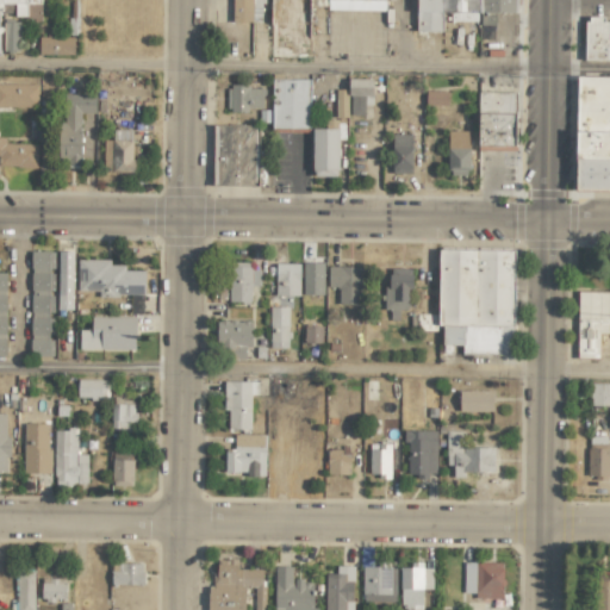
[(39,0),(0,0),(0,4),(16,4),(14,16),(26,16),(26,4),(41,4),(39,0)]
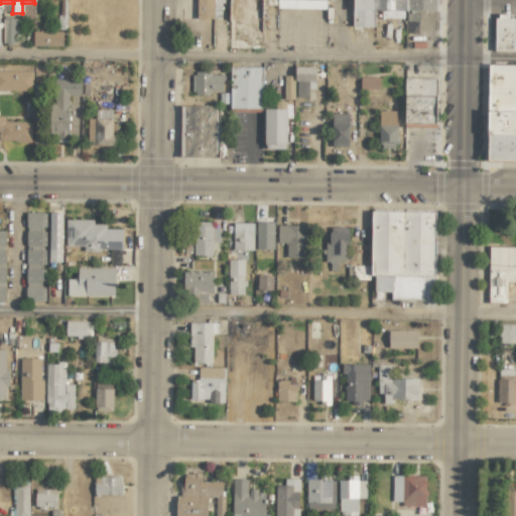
[(196,0),(196,18),(221,18),(221,0),(196,0)]
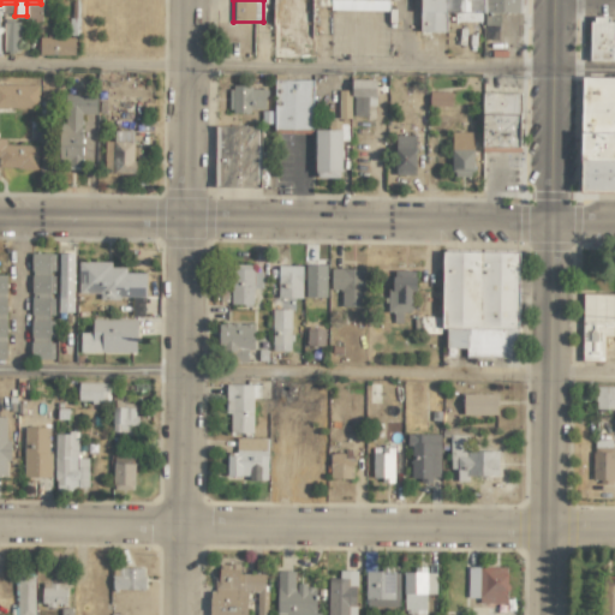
[(520,0),(329,0),(329,10),(388,11),(388,0),(419,0),(419,31),(446,31),(446,12),(520,13),(520,0)]
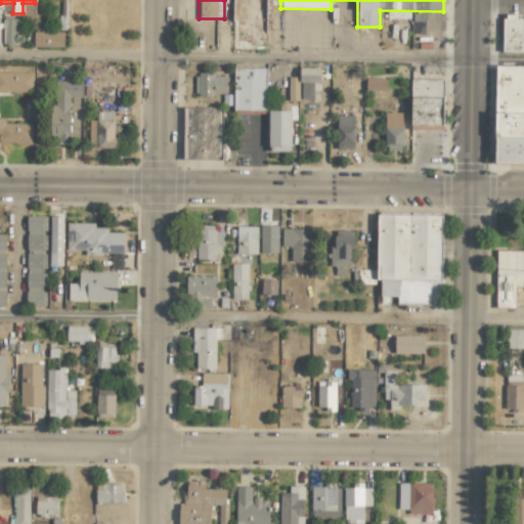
[(503,51),(523,51),(523,18),(518,18),(518,14),(503,14),(503,51)]
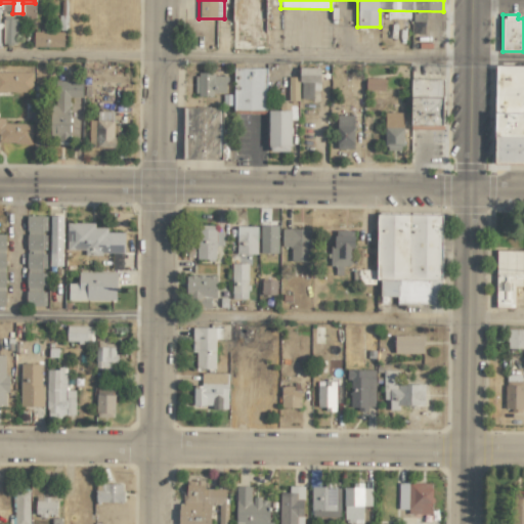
[(3,18),(2,45),(16,45),(17,19),(3,18)]
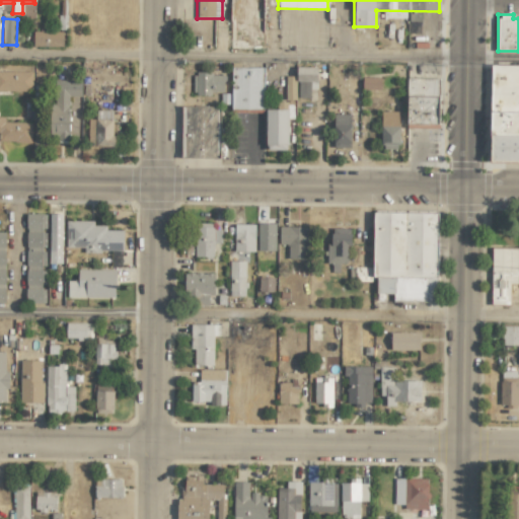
[(32,31),(32,47),(63,47),(63,31),(32,31)]
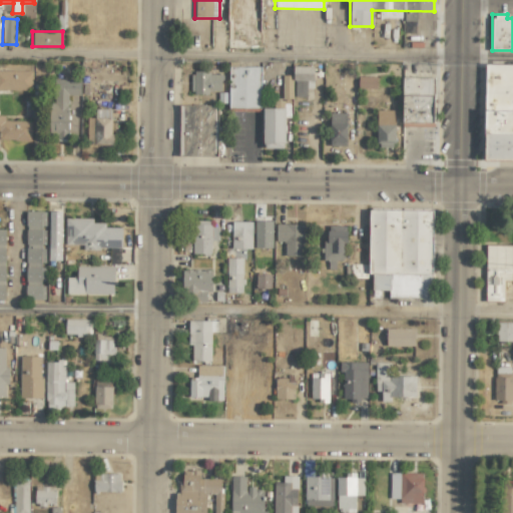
[(512,64),(485,64),(484,159),(512,159),(512,64)]
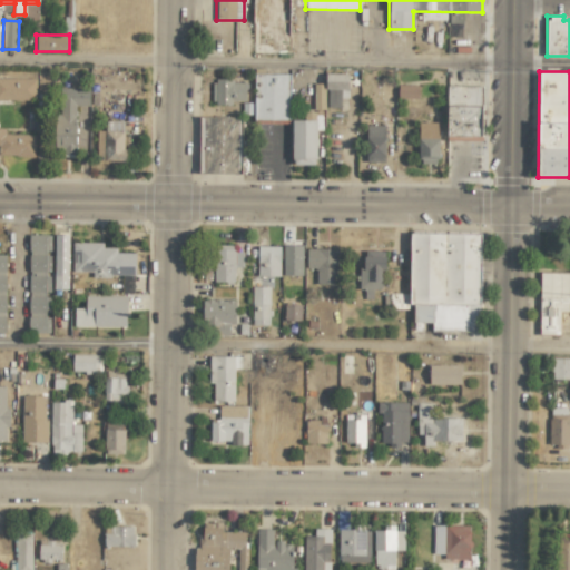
[(254,123),(288,123),(290,75),(254,74),(254,123)]
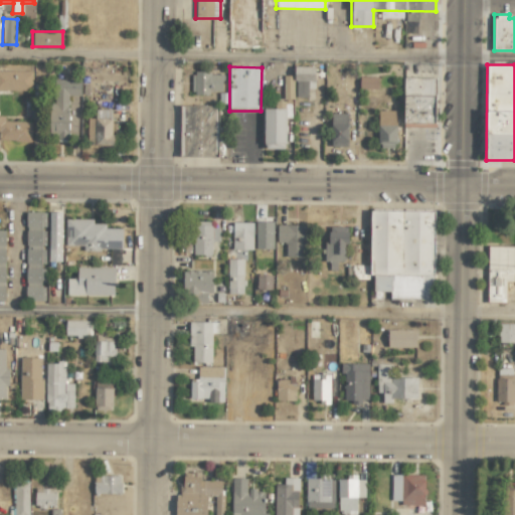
[(311,97),(312,66),(295,66),(295,97),(311,97)]
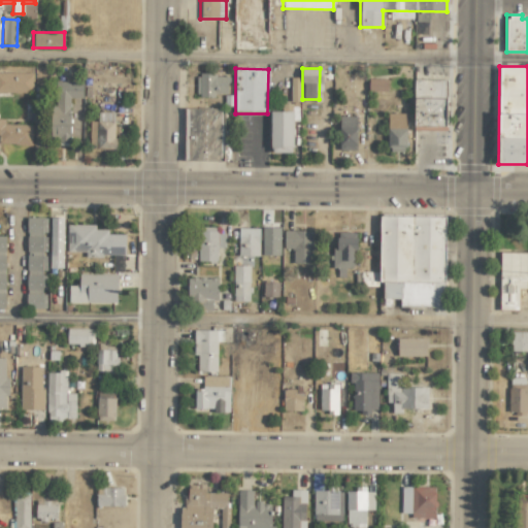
[(0,93),(32,93),(33,73),(0,72),(0,93)]
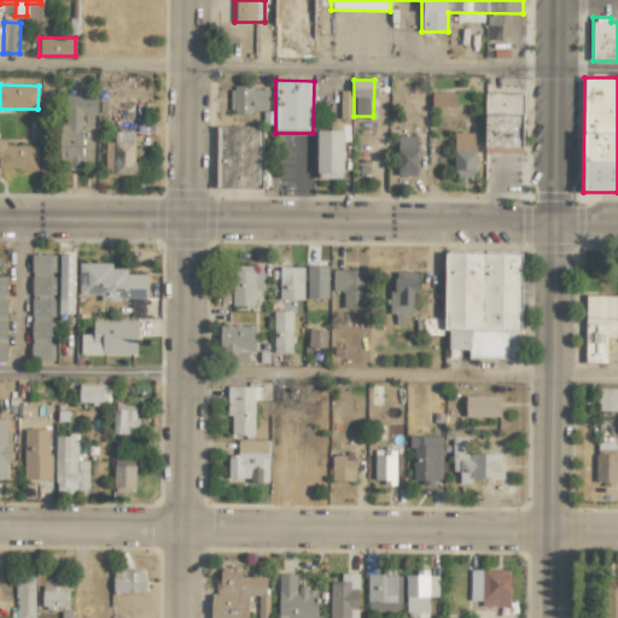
[(266,87),(231,88),(231,112),(266,111),(266,87)]
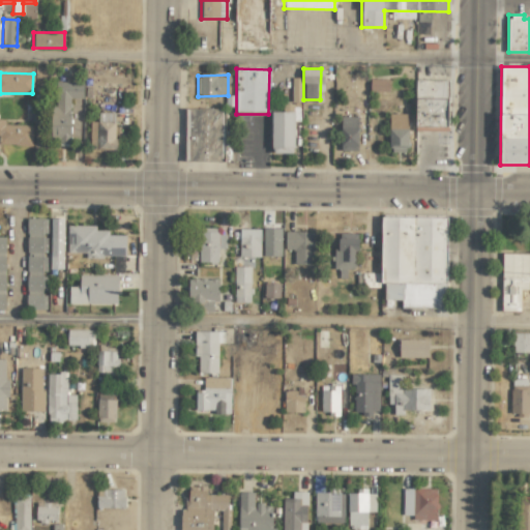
[(292,102),(301,102),(301,78),(291,78),(292,102)]
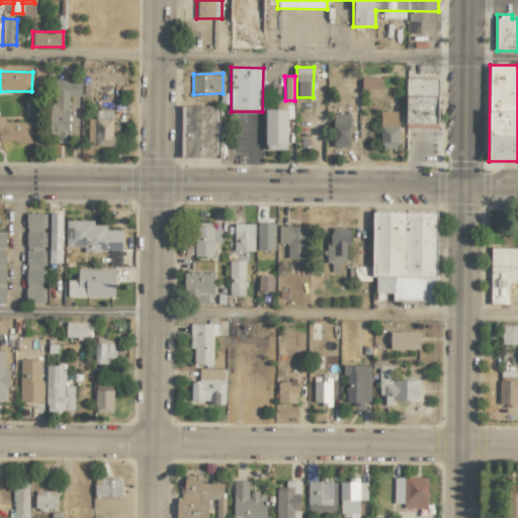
[(379,77),(361,77),(361,89),(379,90),(379,77)]
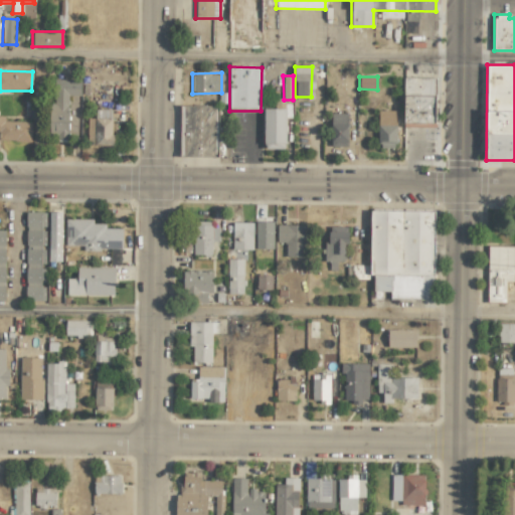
[(436,77),(403,77),(403,127),(436,128),(436,77)]
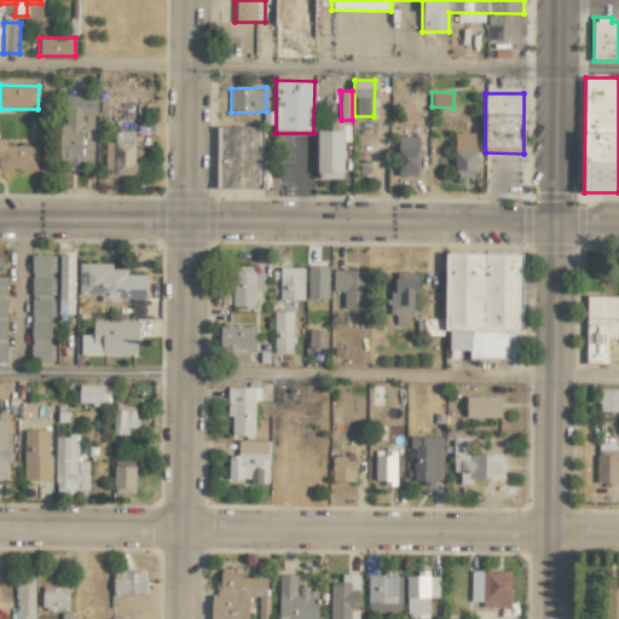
[(82,116),(97,115),(96,96),(61,96),(62,168),(82,168),(82,116)]
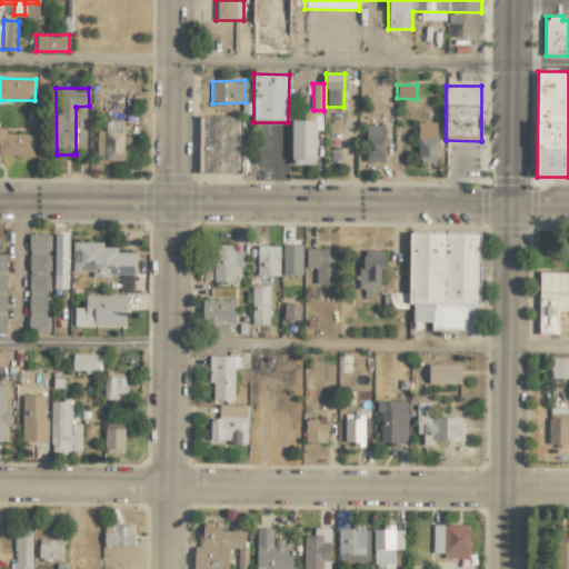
[(198,172),(239,173),(240,117),(199,116),(198,172)]
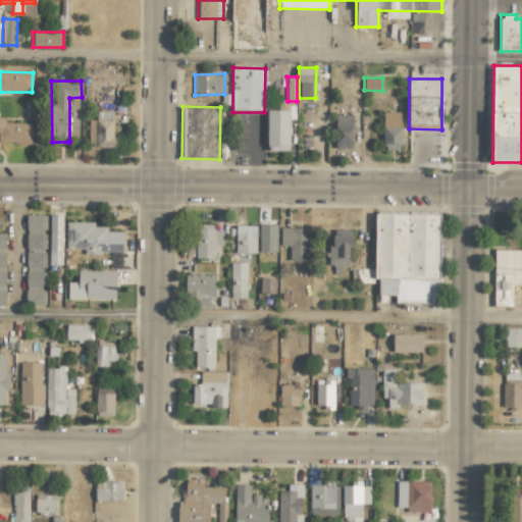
[(268,151),(290,151),(290,109),(267,110),(268,151)]
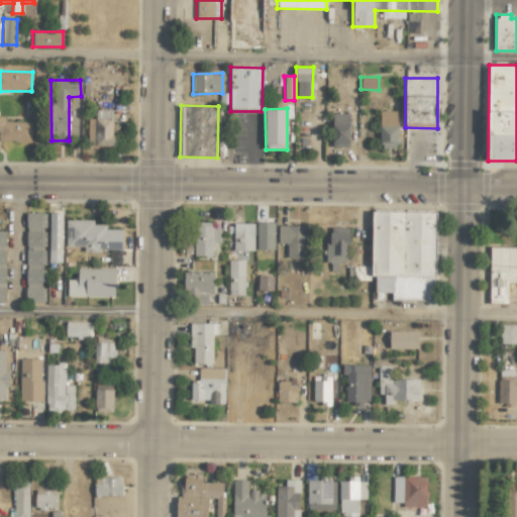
[(96,117),(111,118),(111,110),(96,110),(96,117)]
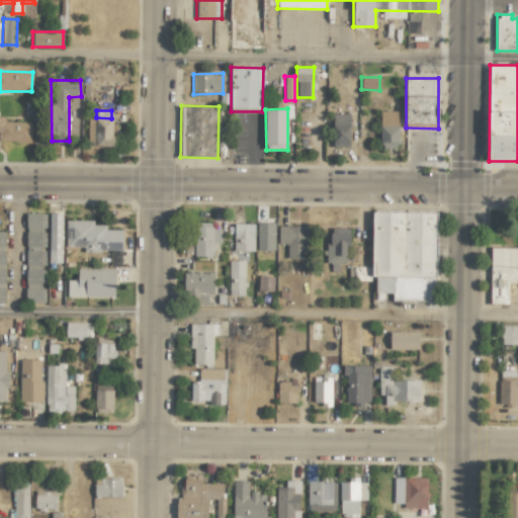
[(399,111),(380,110),(380,149),(398,149),(399,111)]
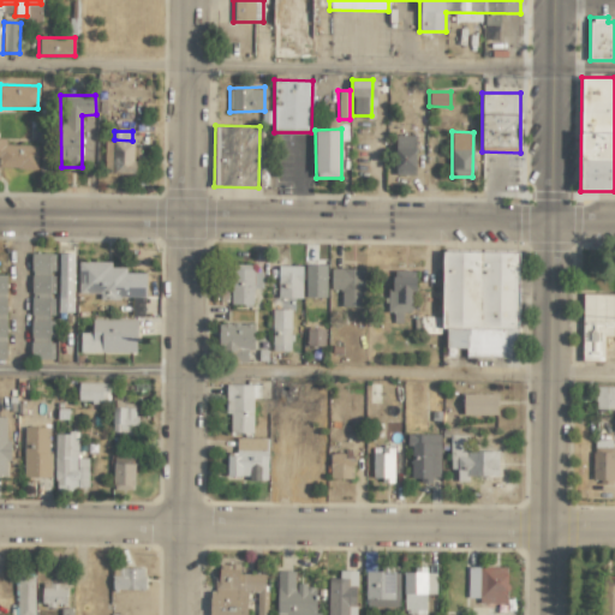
[(415,175),(415,136),(395,135),(394,174),(415,175)]
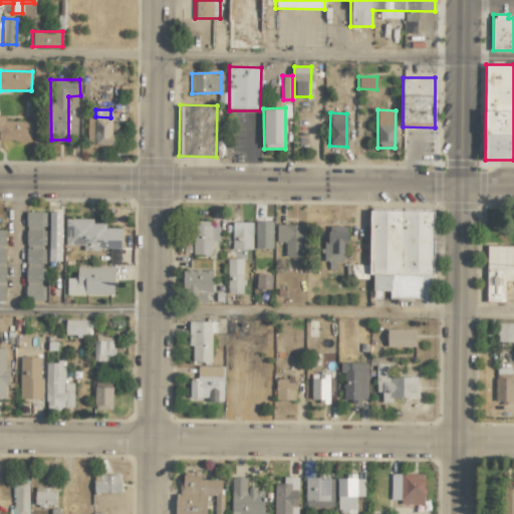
[(31,121),(4,120),(4,116),(0,115),(0,140),(30,141),(31,121)]
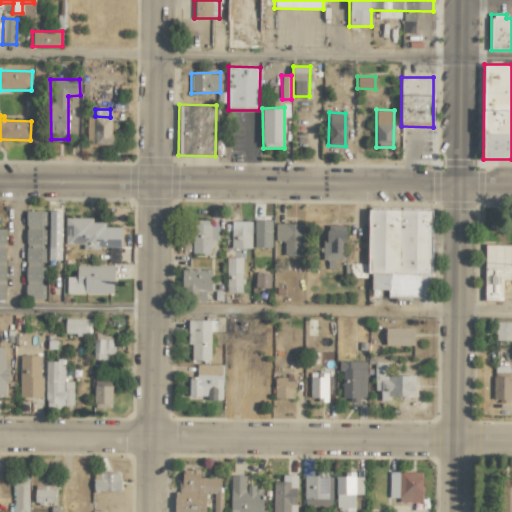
[(87,143),(111,143),(112,118),(87,117),(87,143)]
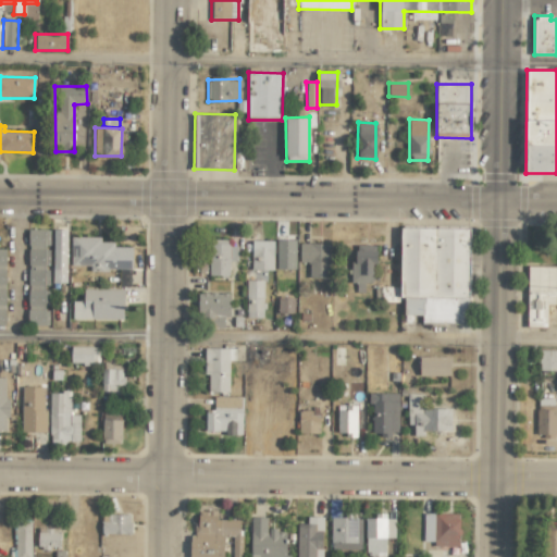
[(469,323),(470,229),(400,227),(399,296),(397,296),(397,299),(404,299),(404,314),(422,316),(421,322),(469,323)]
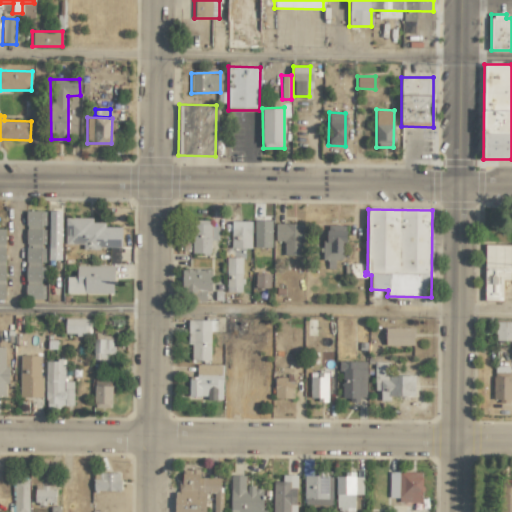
[(45,211),(26,210),(25,246),(44,246),(45,211)]
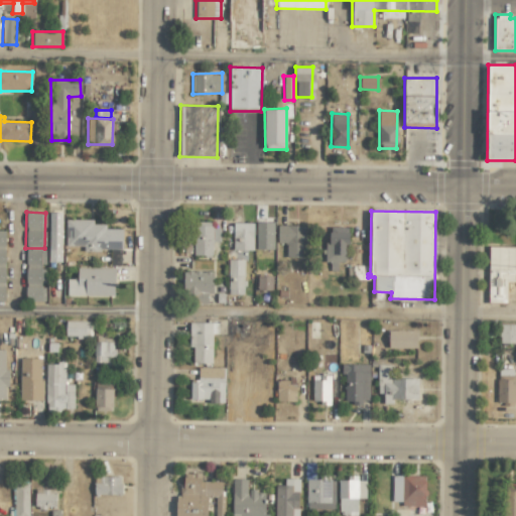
[(61,213),(49,212),(48,261),(58,261),(58,256),(54,256),(55,249),(60,249),(61,213)]
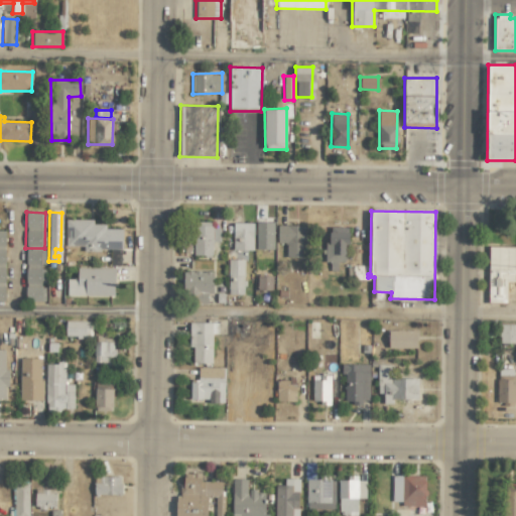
[(122,250),(122,229),(105,229),(105,225),(93,225),(93,220),(66,220),(66,246),(84,246),(84,250),(122,250)]
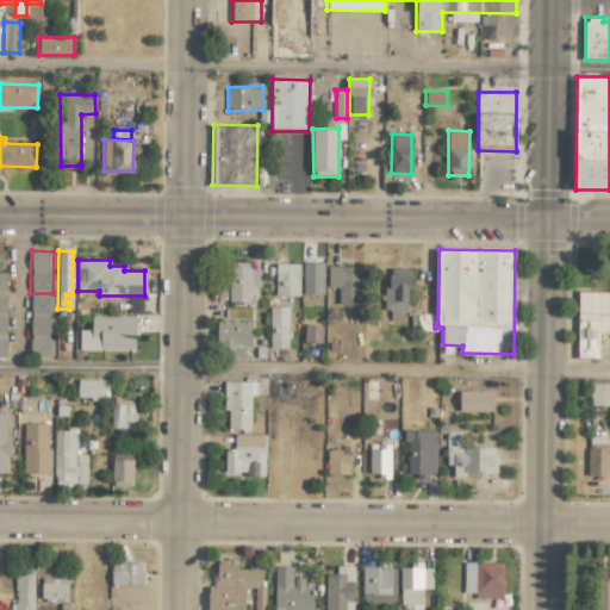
[(260,286),(260,269),(250,269),(250,262),(229,262),(229,303),(250,303),(251,286),(260,286)]
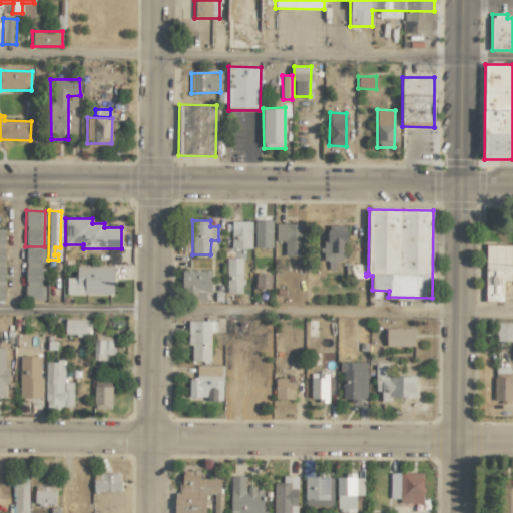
[(254,247),(272,247),(272,221),(254,220),(254,247)]
